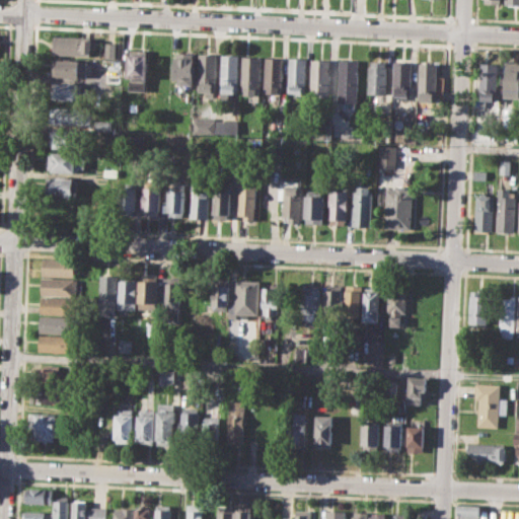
[(53,35),(91,38),(90,55),(52,53),(53,35)]
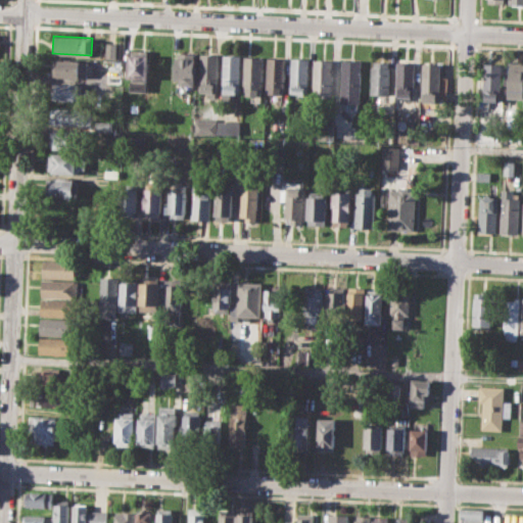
[(107,42),(117,43),(116,58),(106,58),(107,42)]
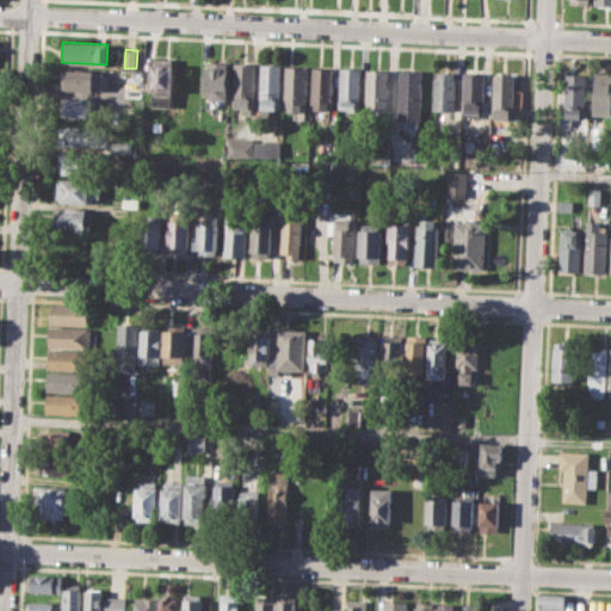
[(147,59),(172,60),(170,106),(152,106),(152,90),(144,90),(147,59)]
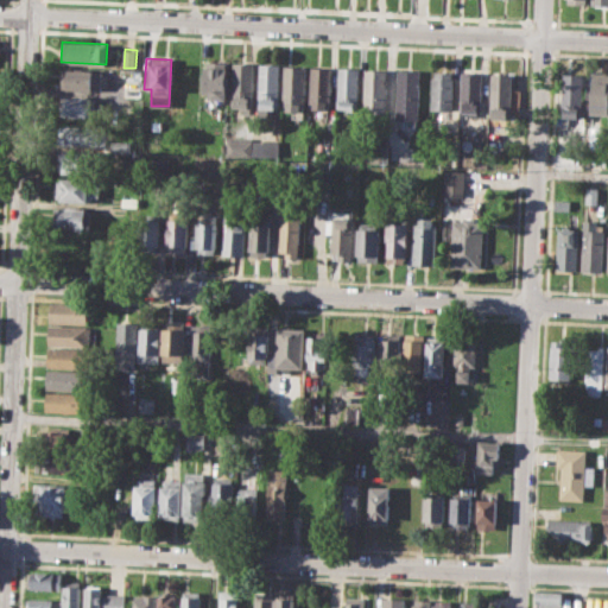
[(204,61),(228,62),(226,111),(208,109),(209,93),(203,92),(204,61)]
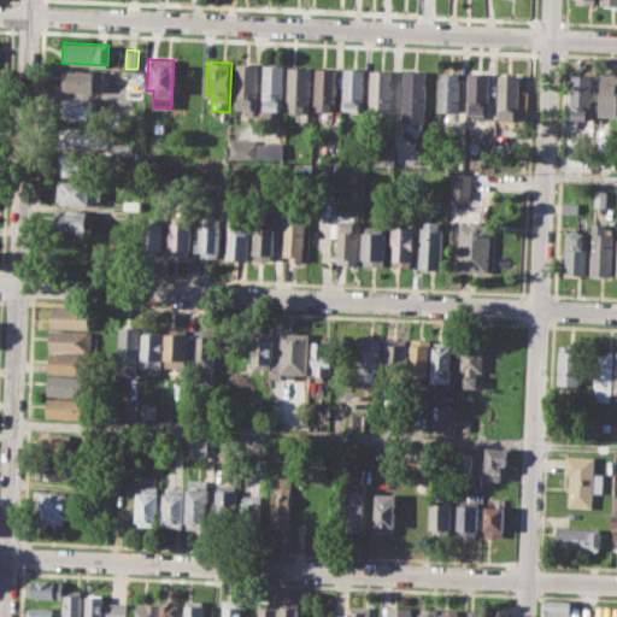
[(235,63),(257,63),(256,116),(244,116),(244,109),(234,109),(235,63)]
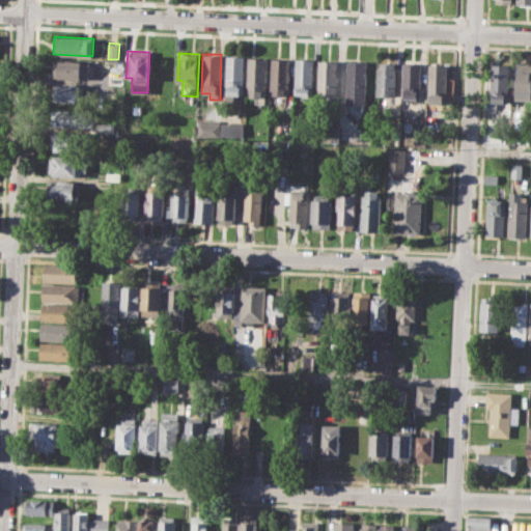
[(226,56),(244,56),(243,93),(233,93),(233,107),(224,107),(226,56)]
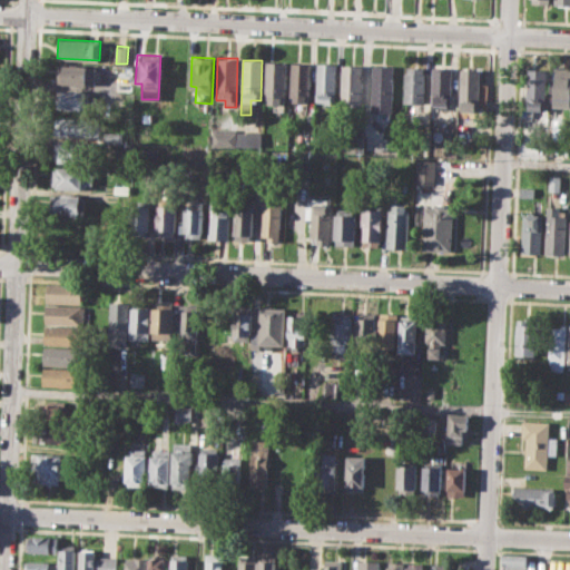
[(266,61),(286,61),(285,105),(268,104),(268,98),(265,98),(266,61)]
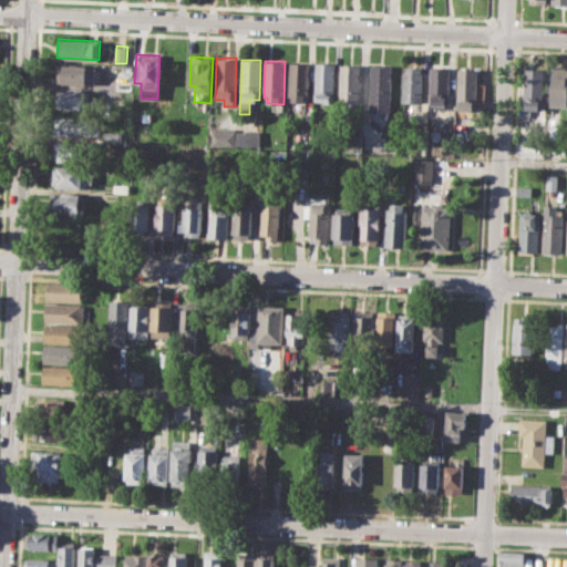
[(289,61),(309,62),(308,102),(291,102),(291,95),(288,95),(289,61)]
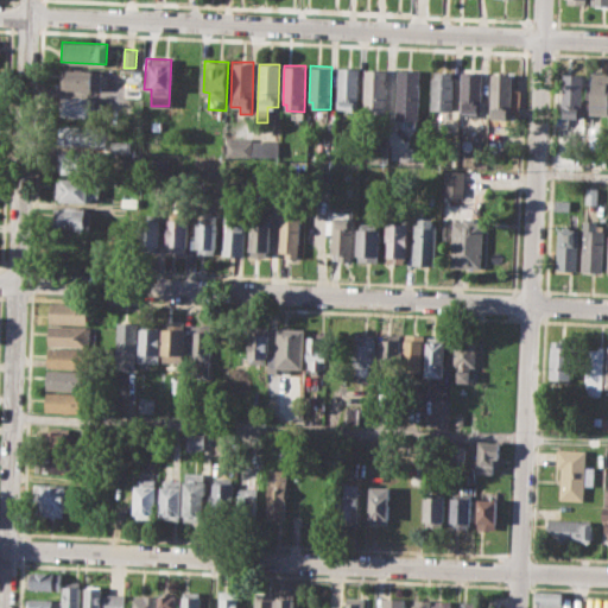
[(337,67),(359,67),(358,109),(336,109),(337,67)]
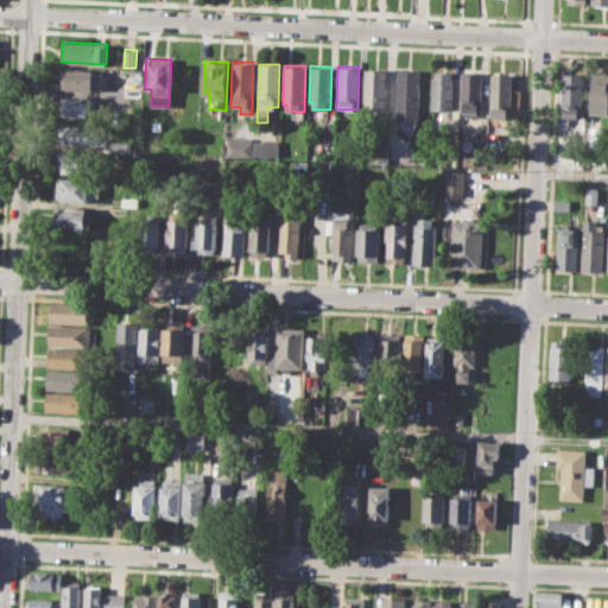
[(365,69),(387,69),(387,113),(363,113),(365,69)]
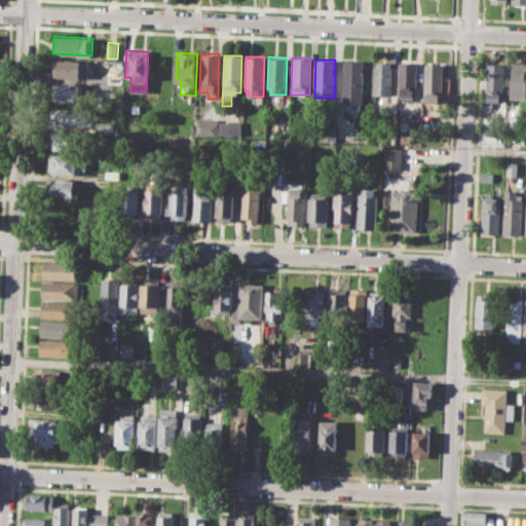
[(343,60),(364,60),(363,105),(342,105),(343,60)]
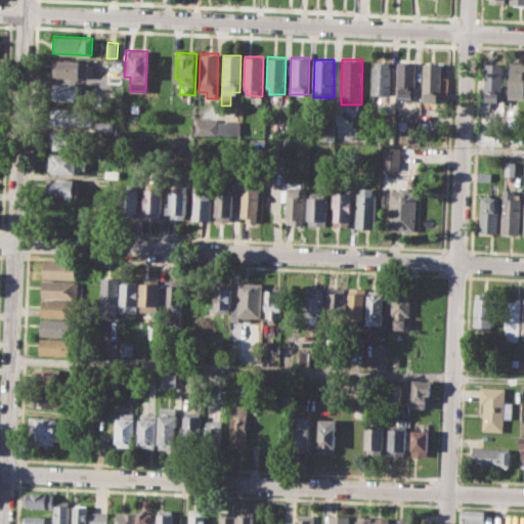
[(54,60),(87,62),(87,78),(53,76),(54,60)]
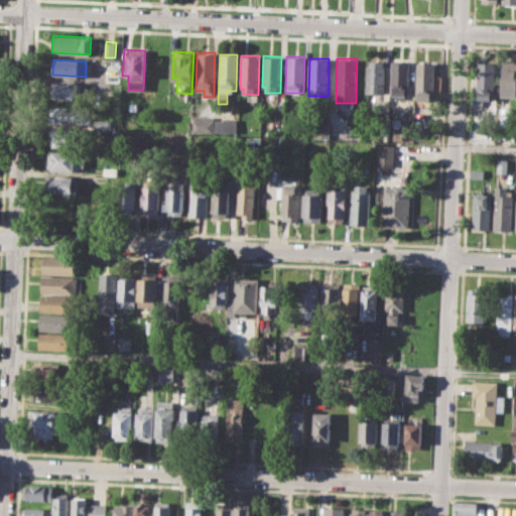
[(366,60),(385,60),(384,94),(366,94),(366,60)]
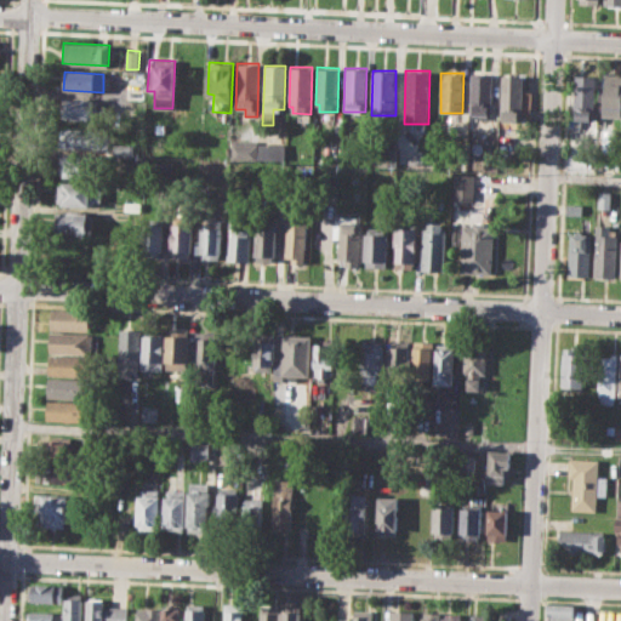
[(471,73),(493,74),(491,110),(469,109),(471,73)]
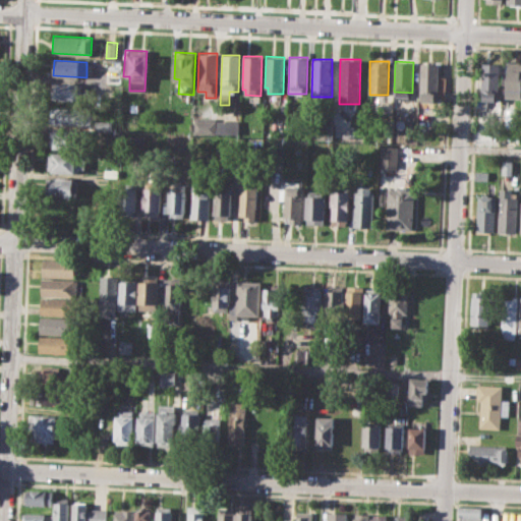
[(507,61),(520,61),(520,99),(506,98),(507,61)]
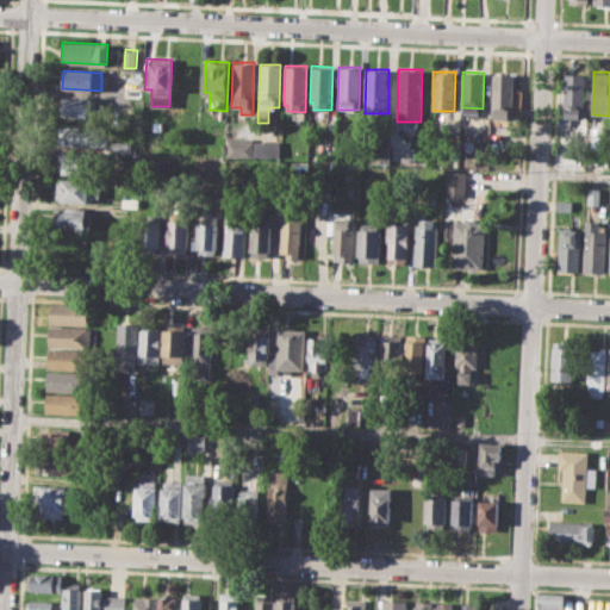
[(492,74),(514,74),(514,118),(491,118),(492,74)]
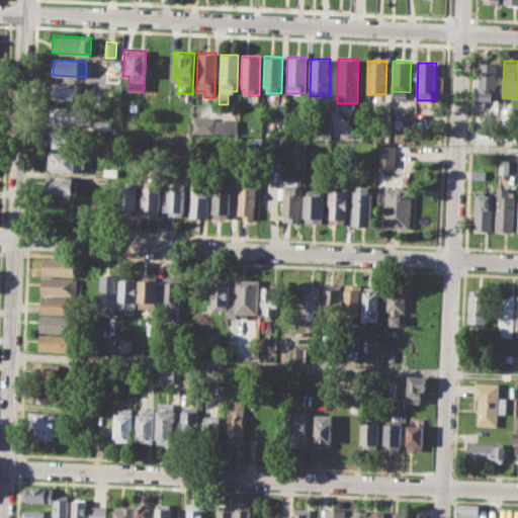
[(478,63),(496,63),(496,100),(477,99),(478,63)]
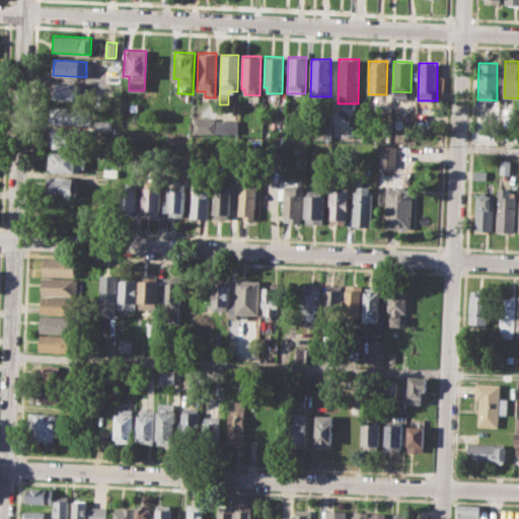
[(106,64),(119,65),(118,82),(105,81),(106,64)]
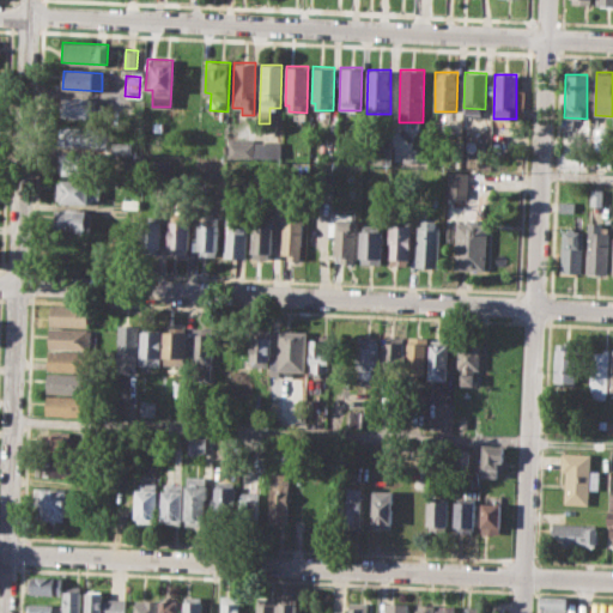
[(62,96),(101,98),(99,121),(61,119),(62,96)]
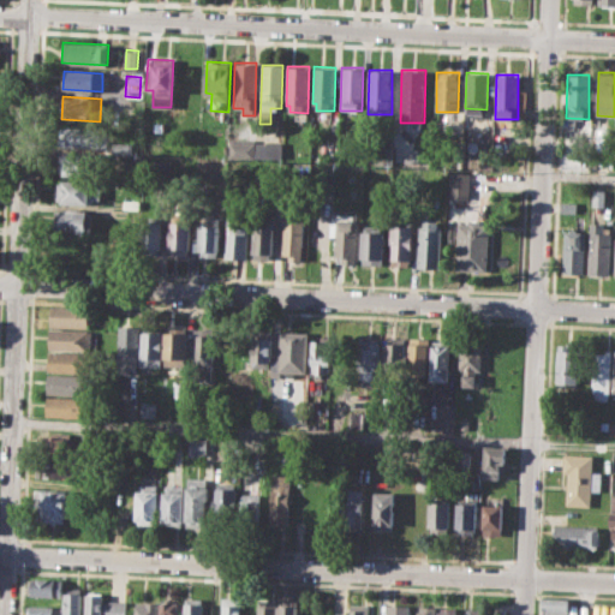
[(64,125),(101,126),(101,149),(63,148),(64,125)]
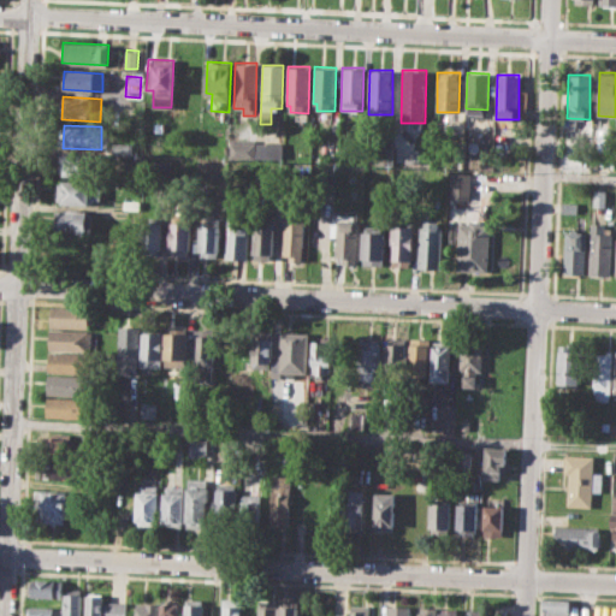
[(230,137),(253,138),(253,158),(229,158),(230,137)]
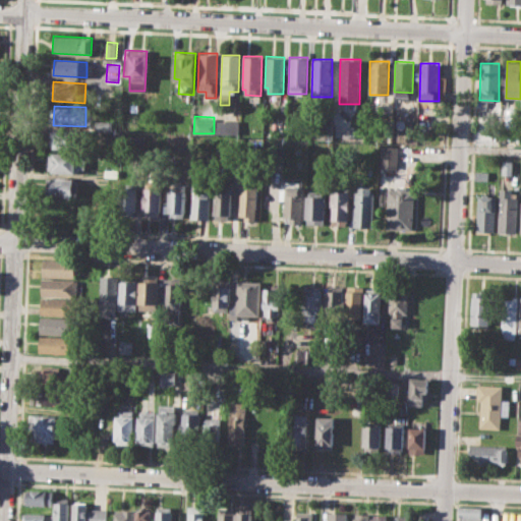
[(218,120),(217,134),(238,134),(238,121),(218,120)]
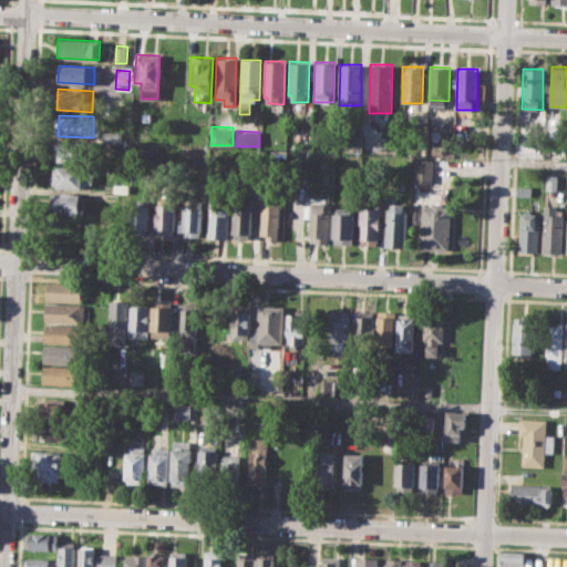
[(347,133),(361,134),(360,153),(346,152),(347,133)]
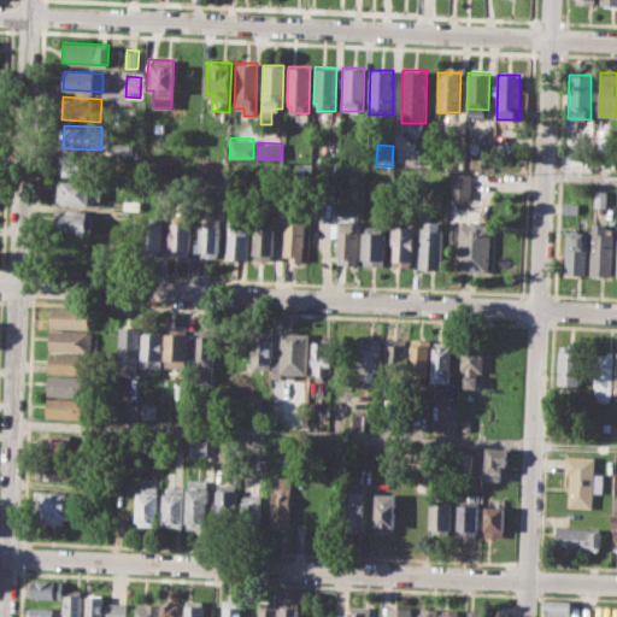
[(60,154),(101,157),(100,177),(60,176),(60,154)]
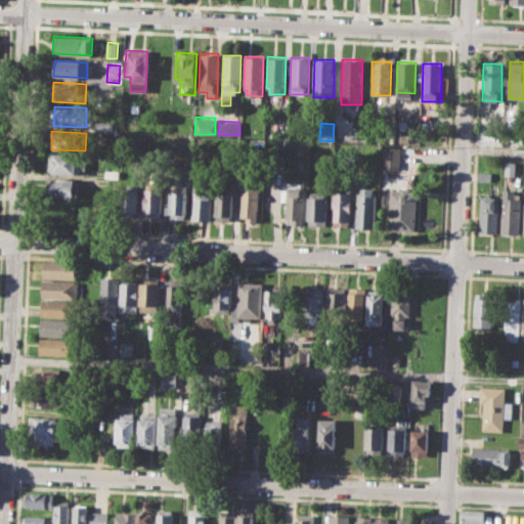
[(382,146),(399,146),(398,169),(381,168),(382,146)]
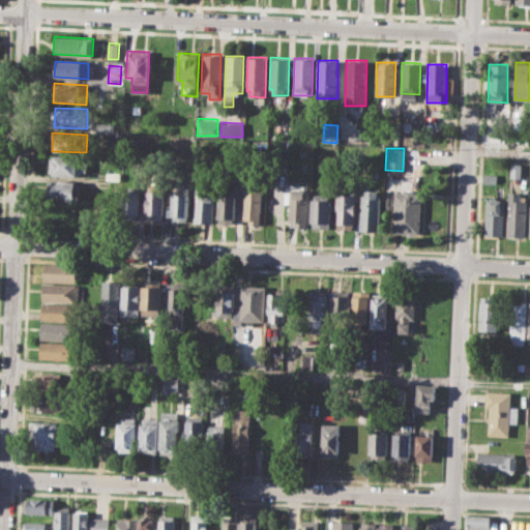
[(51,155),(88,156),(87,172),(81,172),(80,176),(51,175),(51,155)]
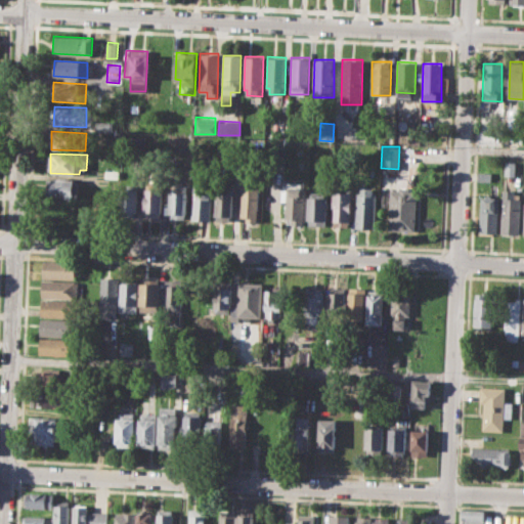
[(505,161),(520,162),(519,176),(505,175),(505,161)]
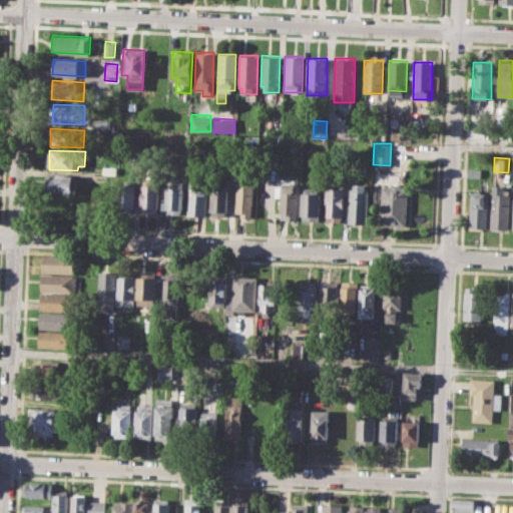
[(468,167),(482,168),(481,177),(467,176),(468,167)]
